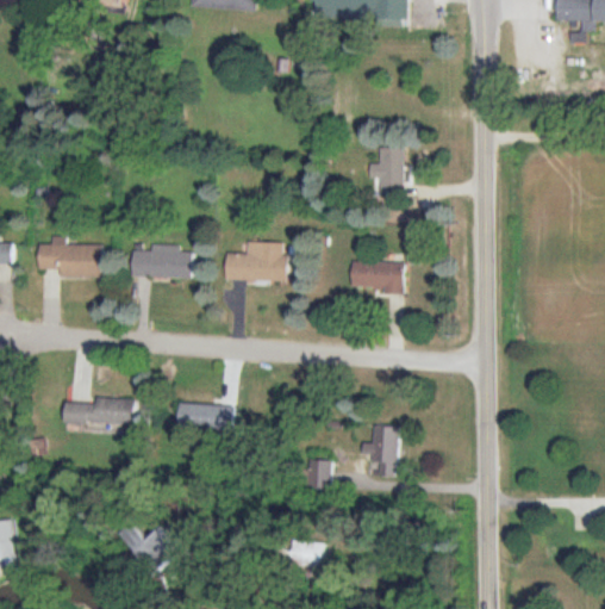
[(191,0),(191,6),(251,11),(251,0),(191,0)]
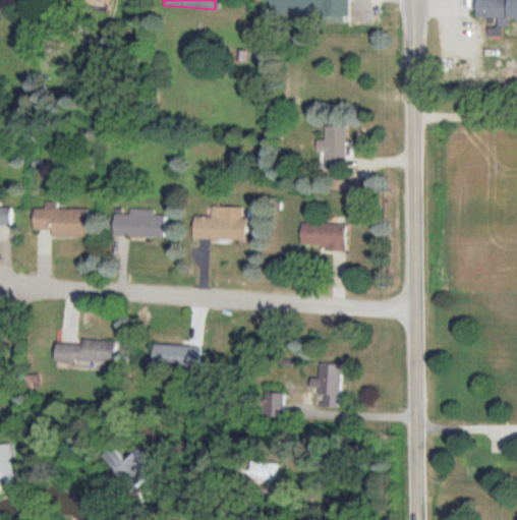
[(265,0),(266,16),(347,17),(347,0),(265,0)]
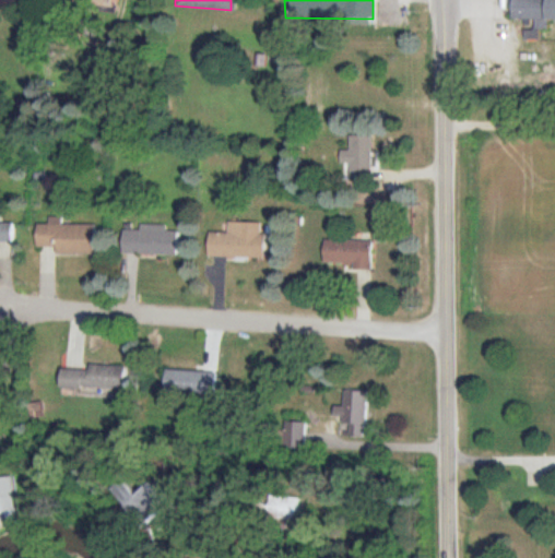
[(508,0),(509,18),(531,19),(531,30),(522,30),(522,38),(536,39),(536,28),(546,28),(546,18),(554,18),(554,0),(508,0)]
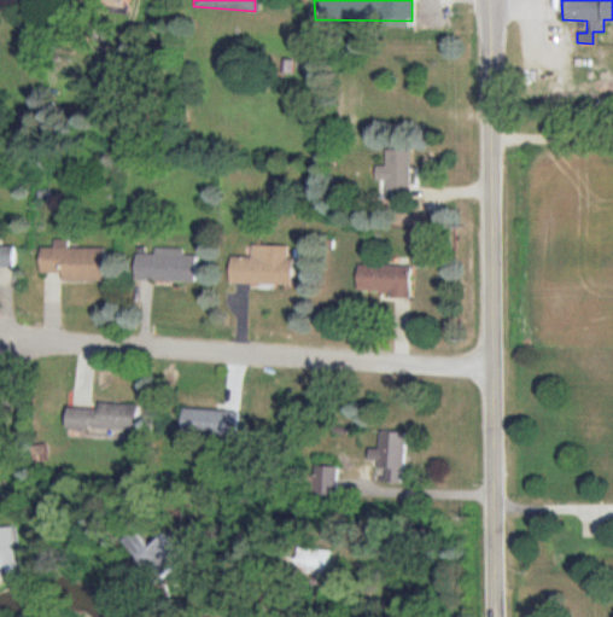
[(384,149),(384,166),(373,166),(373,180),(384,180),(384,198),(407,198),(407,150),(384,149)]
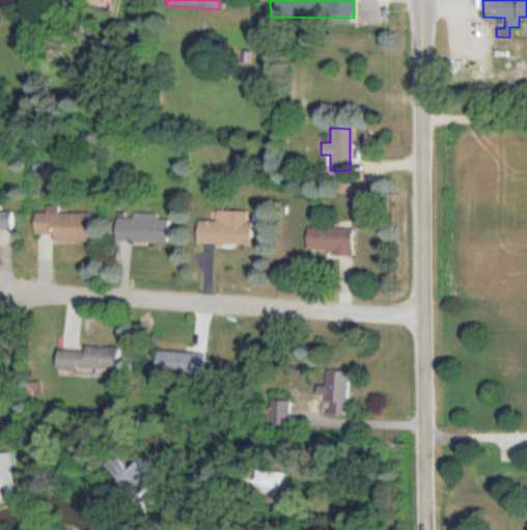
[(56,212),(56,206),(44,206),(44,212),(33,212),(33,233),(51,233),(51,241),(87,241),(87,212),(56,212)]
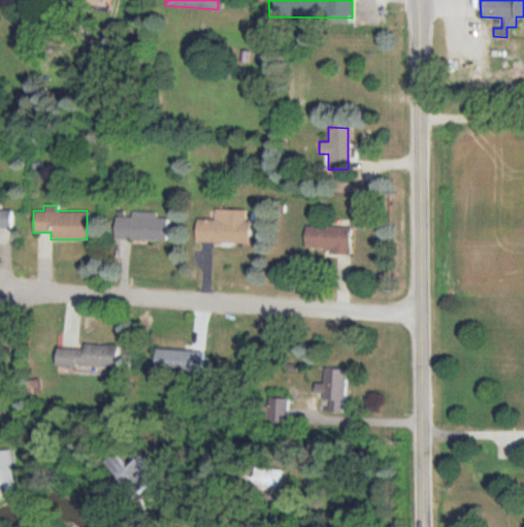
[(10,209),(0,209),(0,231),(10,232),(10,209)]
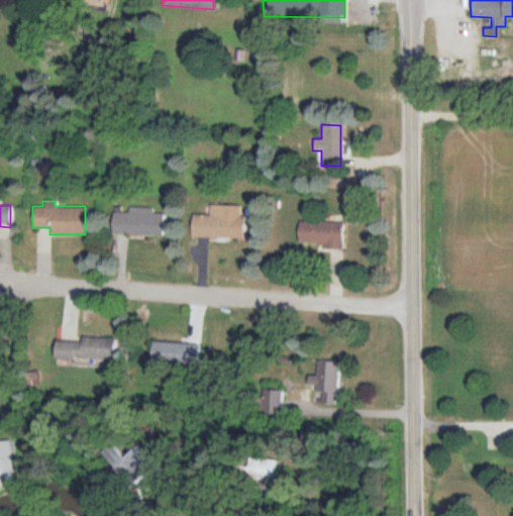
[(190,237),(242,238),(242,206),(208,205),(208,214),(191,214),(190,237)]
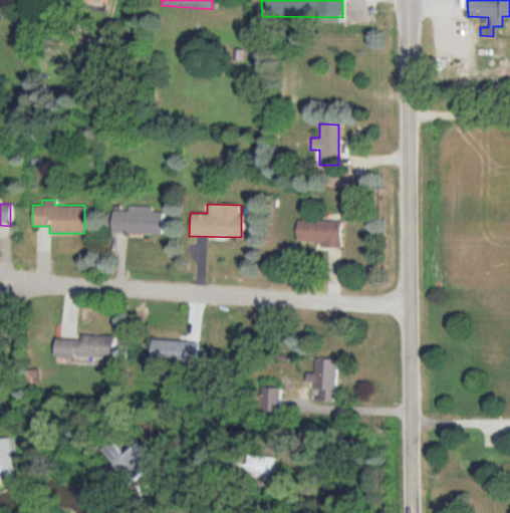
[(162,211),(151,211),(151,207),(110,207),(110,233),(162,234),(162,211)]
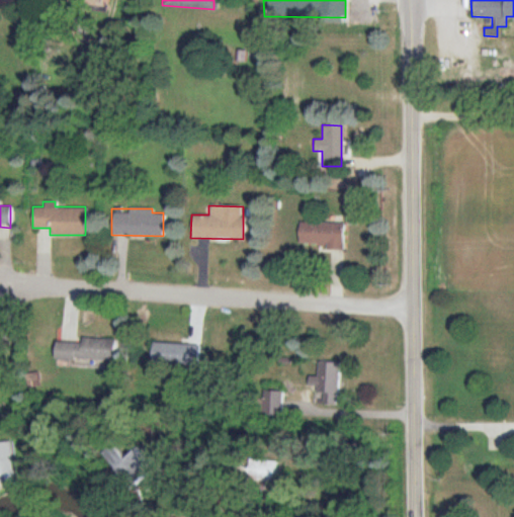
[(341,222),(297,222),(296,247),(341,247),(341,222)]
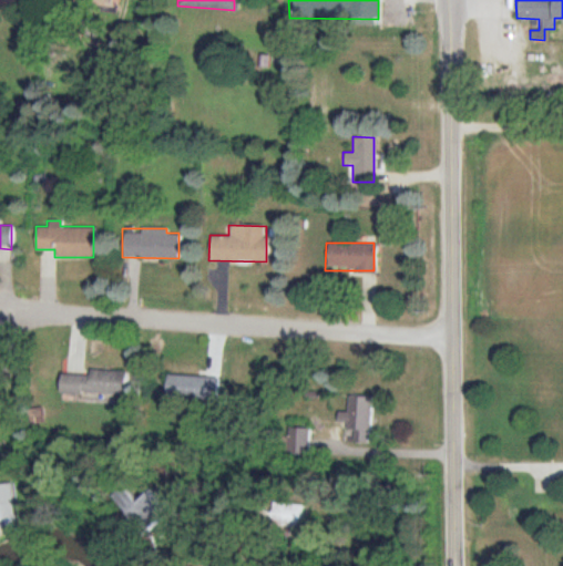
[(125,371),(89,369),(89,374),(60,373),(59,392),(123,397),(125,371)]
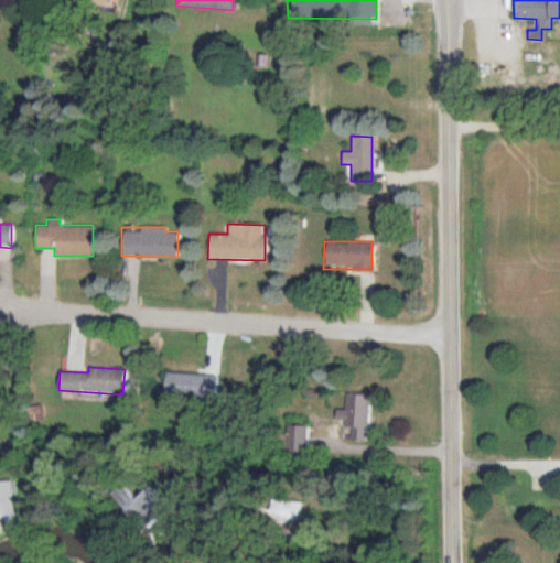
[(216,398),(216,375),(165,372),(164,396),(216,398)]
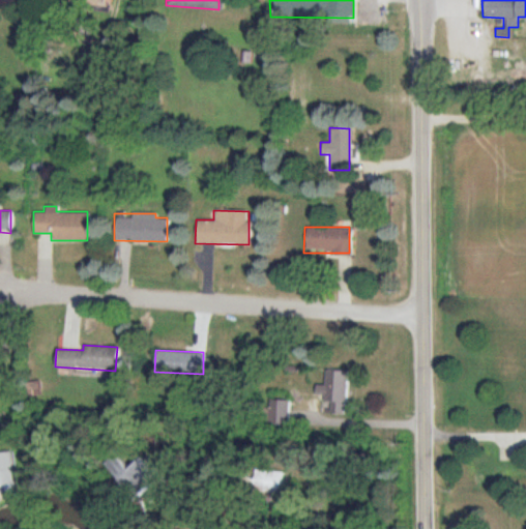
[(315,384),(315,393),(325,393),(324,412),(344,413),(346,370),(323,369),(323,384),(315,384)]
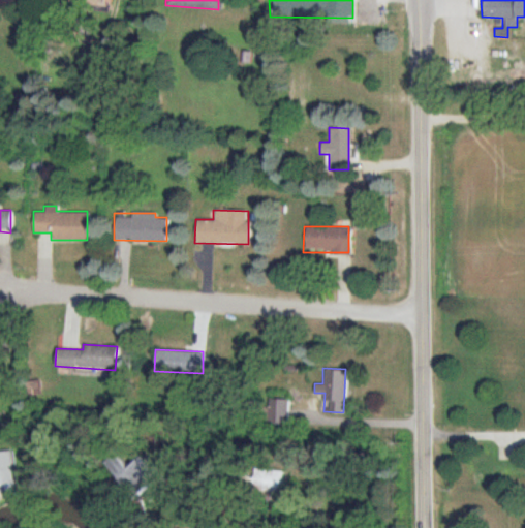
[(258,423),(287,424),(288,398),(268,397),(267,408),(259,408),(258,423)]
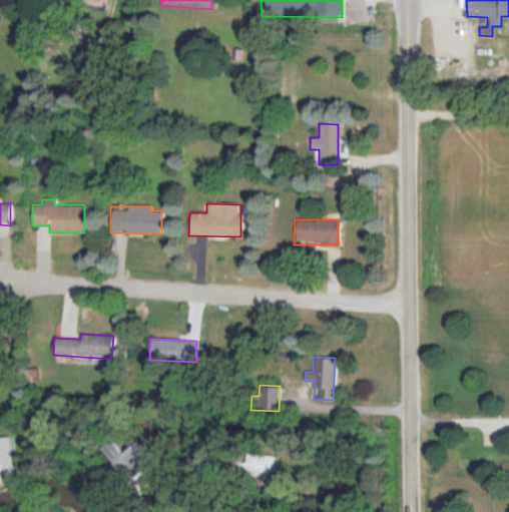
[(0,475),(8,475),(8,438),(0,438),(0,475)]
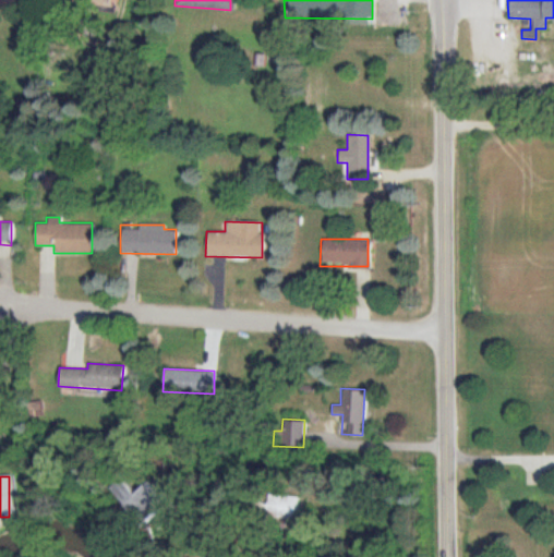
[(109,486),(137,525),(167,504),(149,481),(132,494),(120,477),(109,486)]
